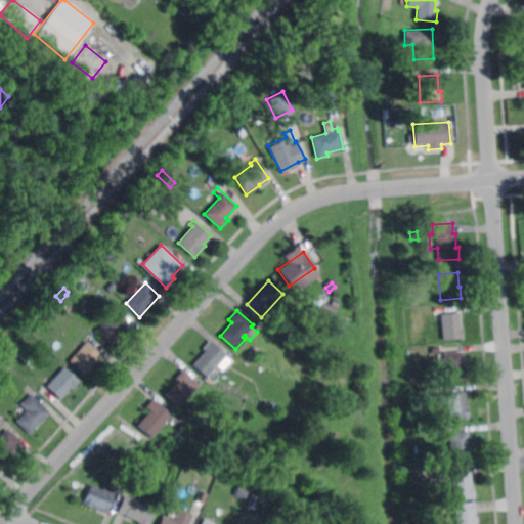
[(112,345),(96,331),(114,311),(128,324),(118,336),(120,337),(112,345)]
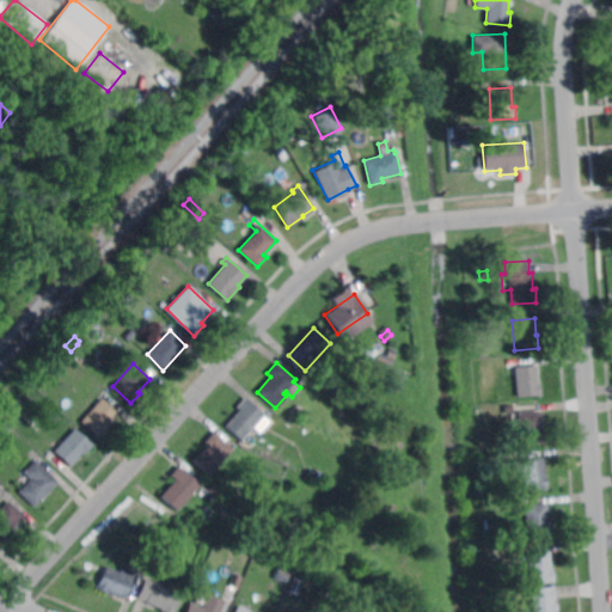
[(539,383),(540,383),(542,396),(518,397),(515,367),(537,365),(539,383)]
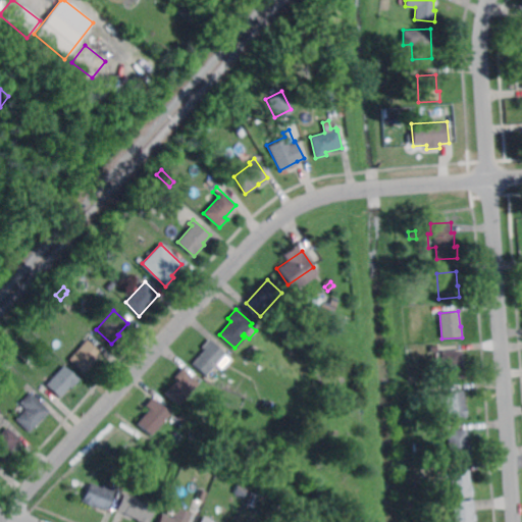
[(206,375),(193,363),(204,350),(202,347),(209,338),(225,354),(206,375)]
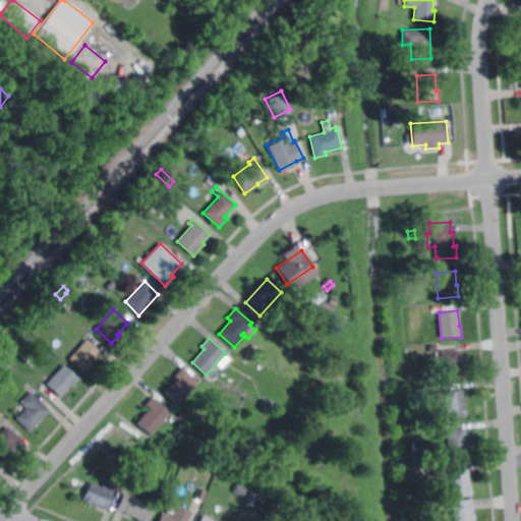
[(84,372),(69,358),(88,339),(102,352),(92,362),(93,364),(84,372)]
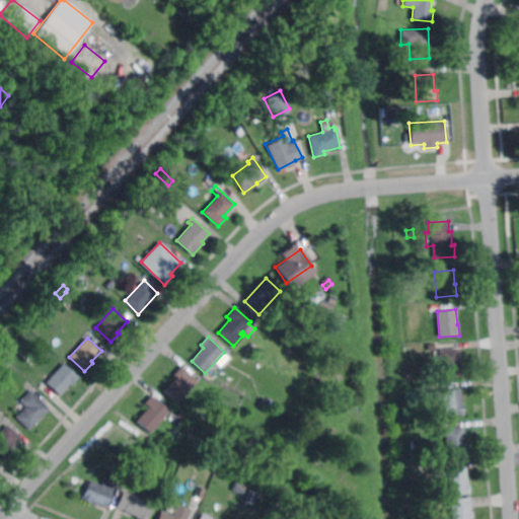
[(12,351),(6,345),(11,340),(17,346),(12,351)]
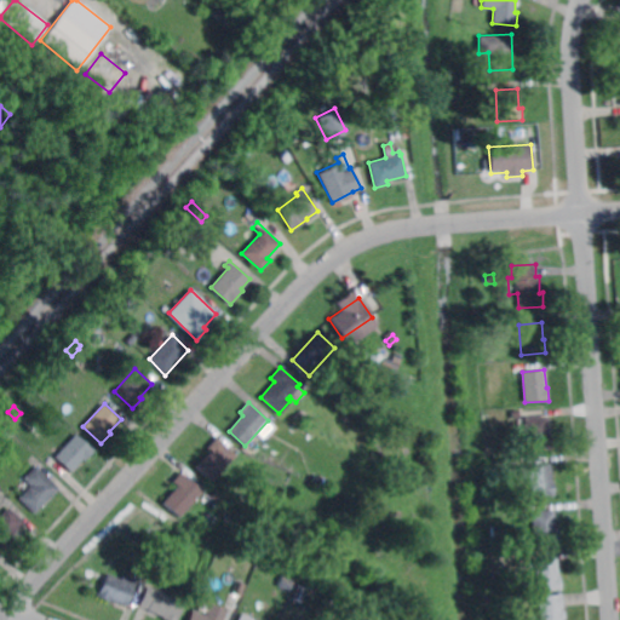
[(313,420),(308,425),(303,420),(300,423),(294,417),(302,409),(313,420)]
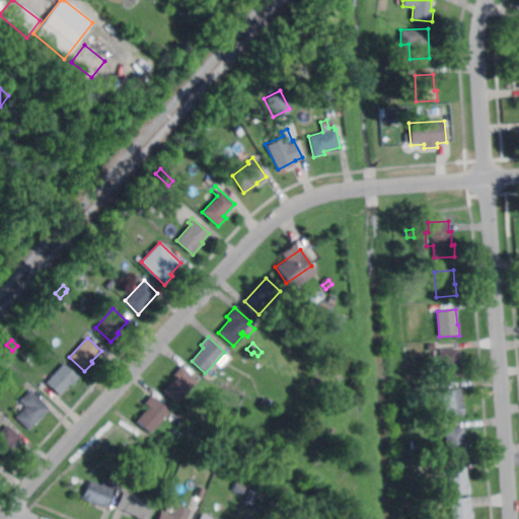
[(458,364),(460,364),(461,376),(440,377),(439,350),(457,349),(458,364)]
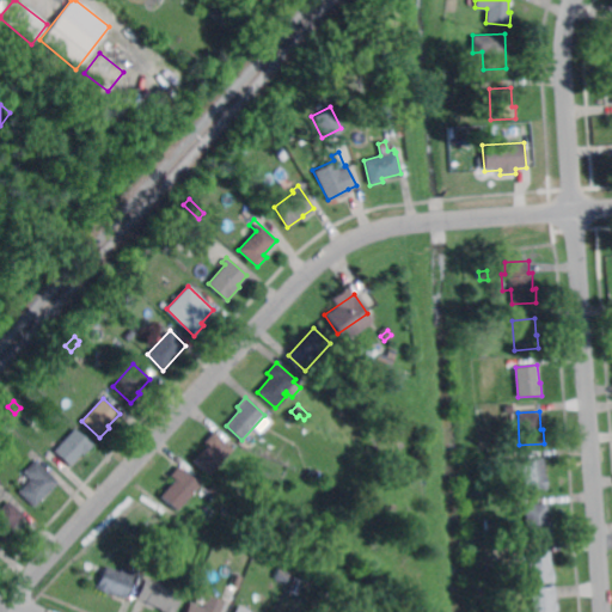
[(7,435),(0,428),(0,424),(5,420),(13,428),(7,435)]
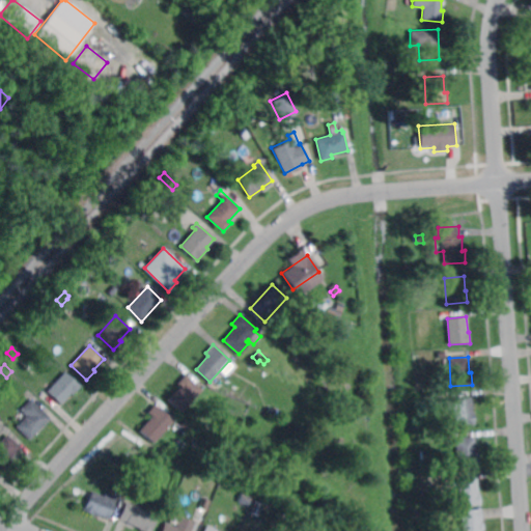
[(73,394),(72,393),(61,404),(47,391),(65,371),(81,386),(73,394)]
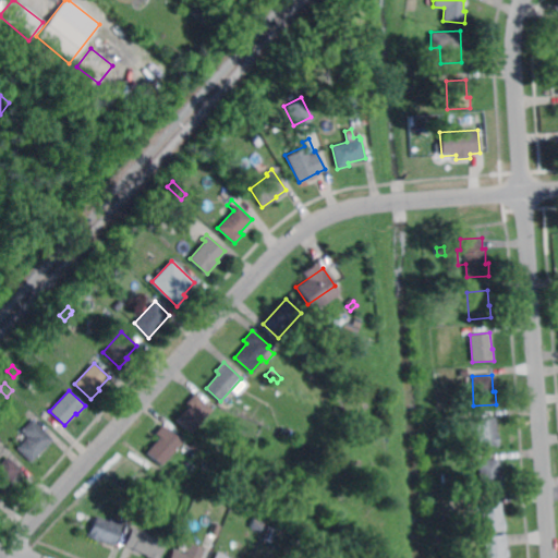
[(191,432),(177,420),(190,405),(186,403),(195,393),(213,409),(191,432)]
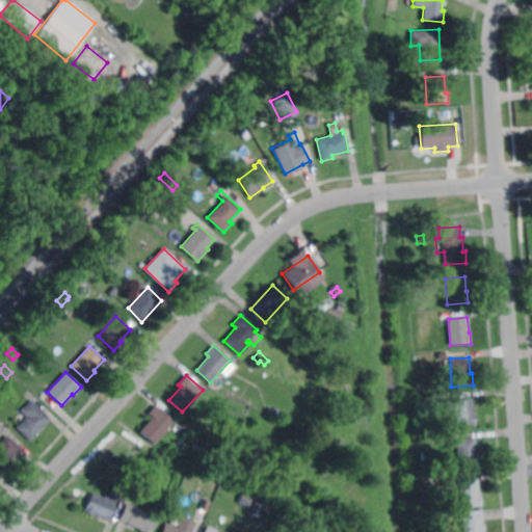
[(474,413),(475,413),(476,424),(456,426),(454,409),(449,410),(448,400),(472,398),(474,413)]
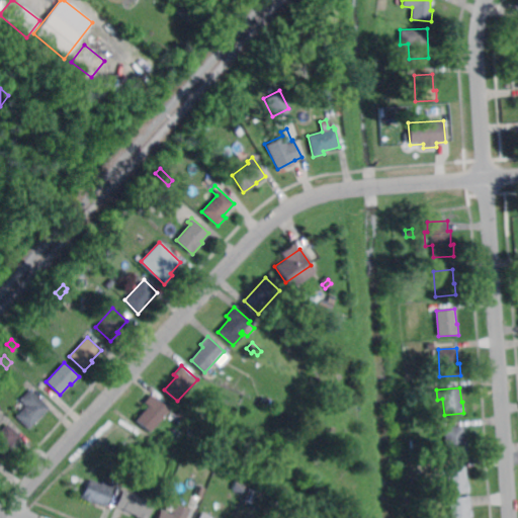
[(29,429),(16,416),(26,406),(20,400),(30,390),(50,408),(29,429)]
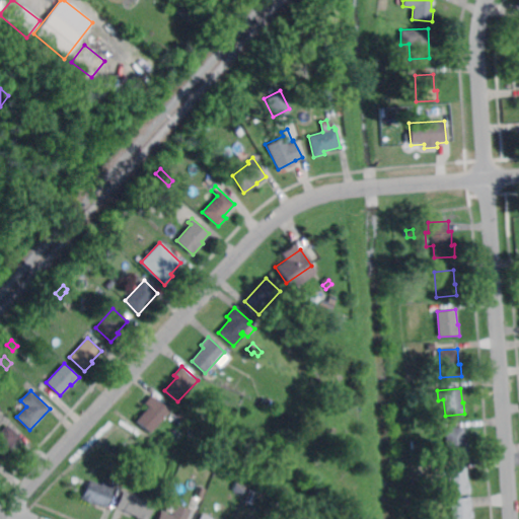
[(149,434),(135,422),(148,406),(144,403),(150,396),(167,412),(149,434)]
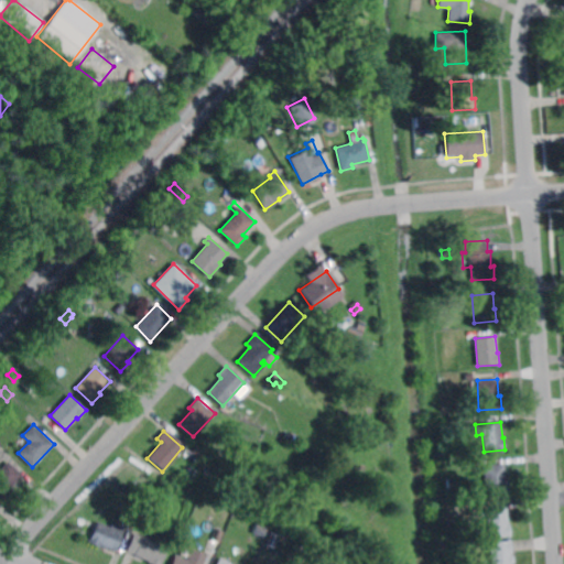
[(4,499),(0,495),(0,469),(8,462),(23,475),(11,487),(13,489),(4,499)]
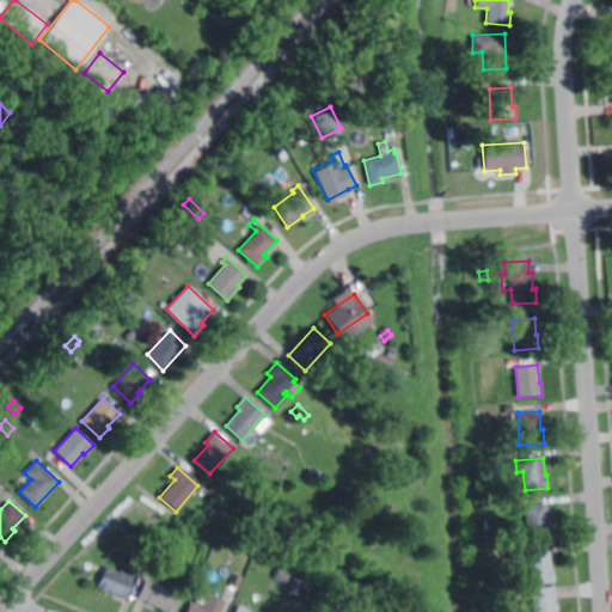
[(549,521),(550,520),(551,534),(527,536),(525,505),(546,502),(549,521)]
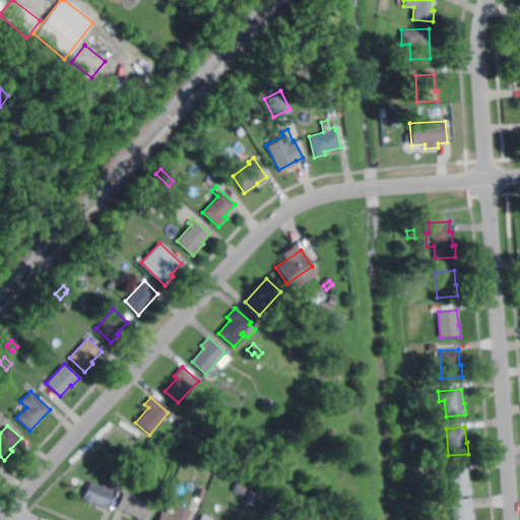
[(131,477),(127,475),(130,469),(135,471),(131,477)]
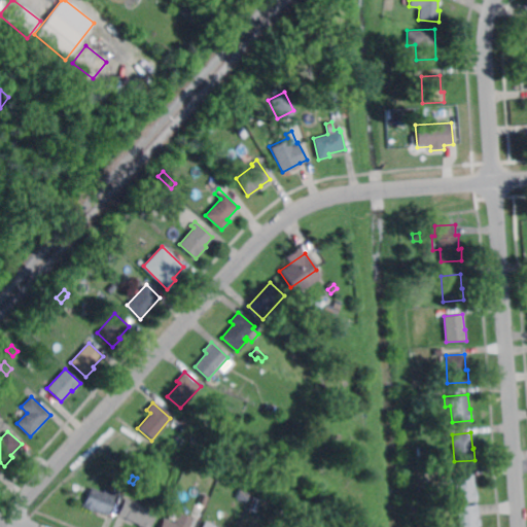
[(473,491),(476,491),(477,502),(456,503),(454,478),(472,477),(473,491)]
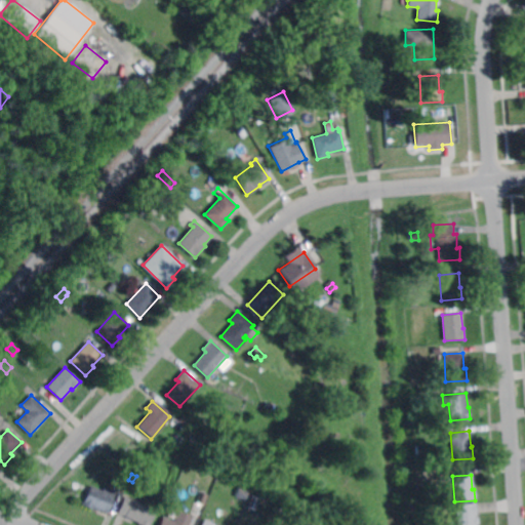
[(108,514),(95,509),(94,510),(83,506),(91,486),(115,495),(108,514)]
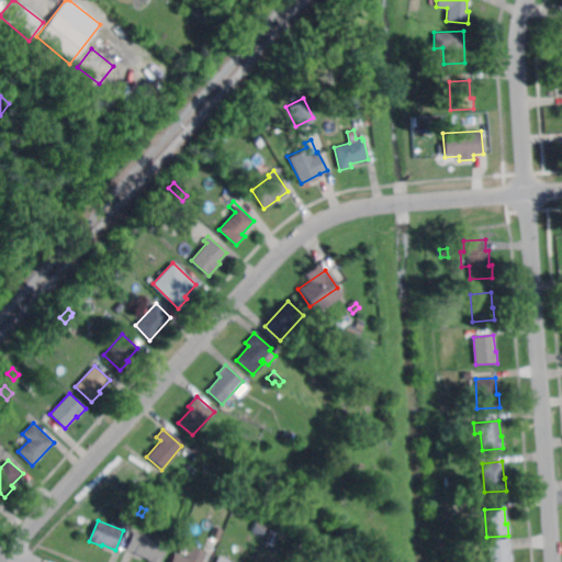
[(262,536),(251,531),(255,523),(266,527),(262,536)]
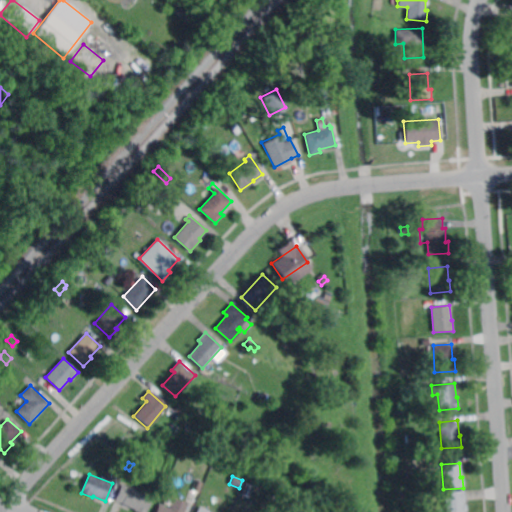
[(198,491),(193,489),(196,481),(202,483),(198,491)]
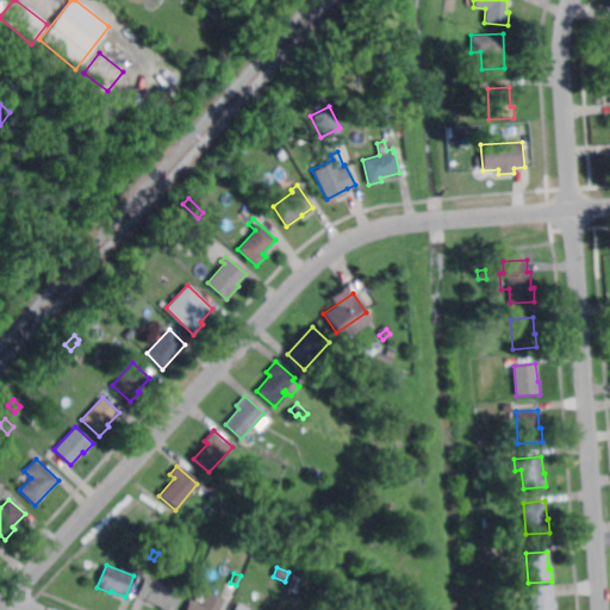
[(173,609),(161,609),(160,609),(136,597),(145,577),(181,593),(173,609)]
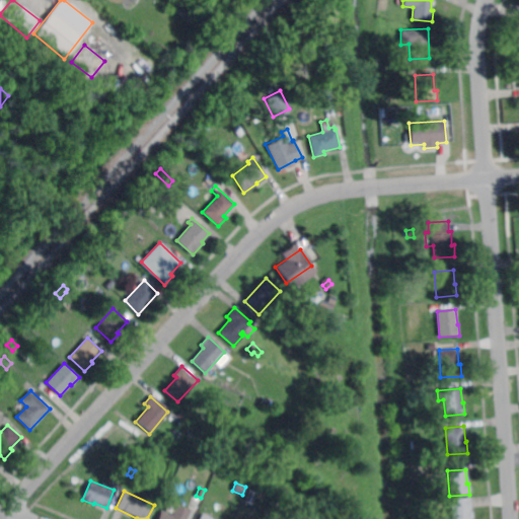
[(470,511),(472,510),(473,517),(471,517),(471,518),(451,518),(451,508),(440,509),(439,499),(469,496),(470,507),(469,507),(470,511)]
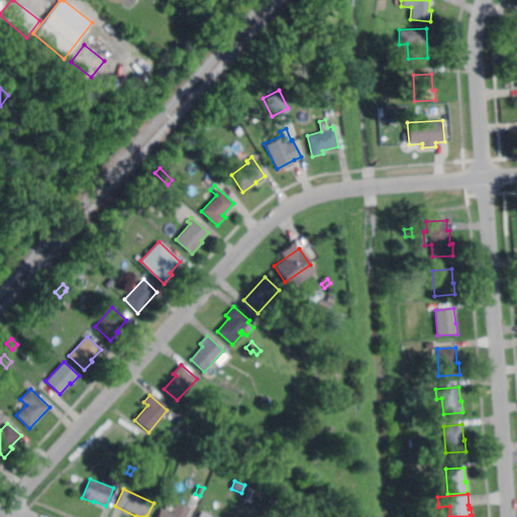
[(293,511),(283,508),(285,502),(295,505),(293,511)]
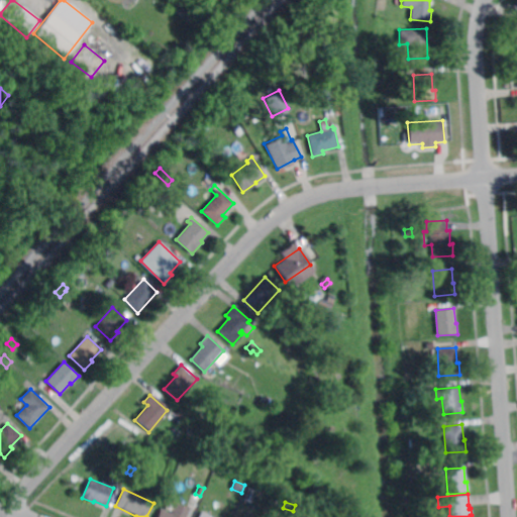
[(186,516),(158,516),(162,508),(173,513),(176,503),(190,509),(186,516)]
